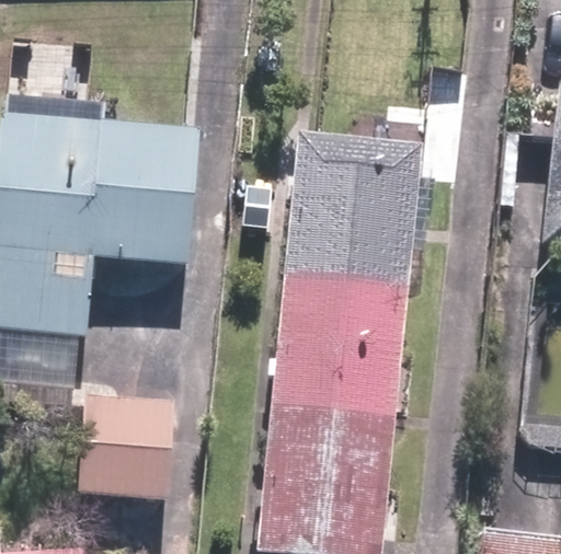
[(560,84),(542,241),(560,243),(560,84)]
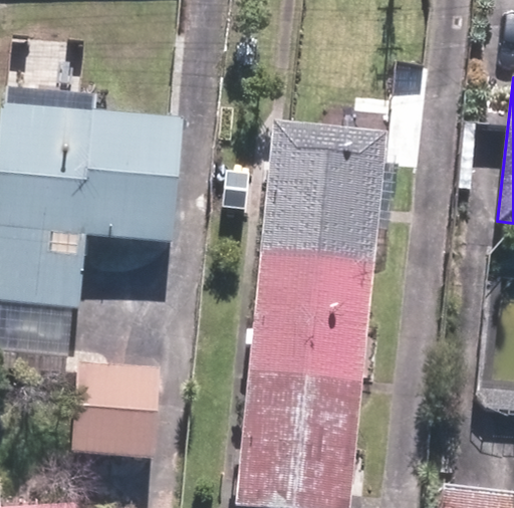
[(181,117),(1,103),(0,109),(0,298),(78,305),(84,234),(171,241),(181,117)]
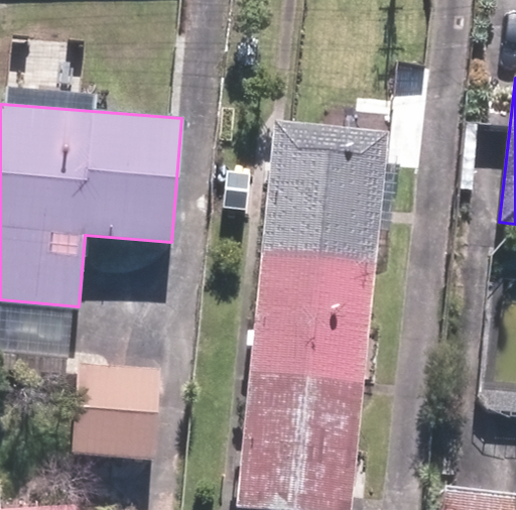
[(294,509),(349,509),(387,129),(274,118),(236,504),(294,509)]
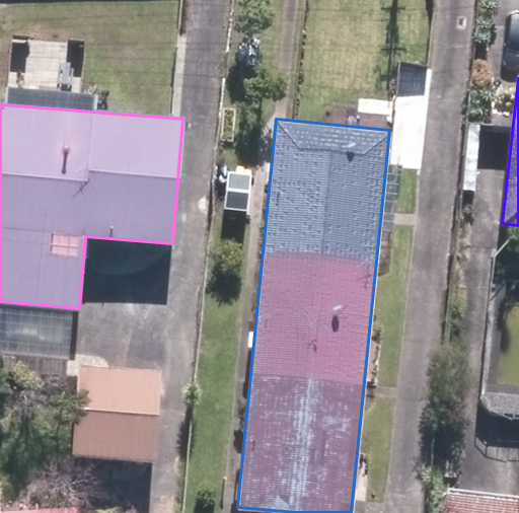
[(80,365),(73,455),(154,461),(161,371),(80,365)]
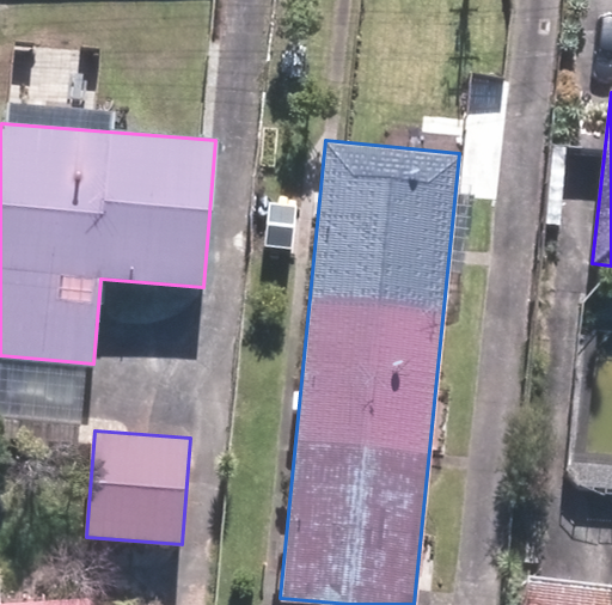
[(611,604),(611,581),(526,573),(522,604),(611,604)]
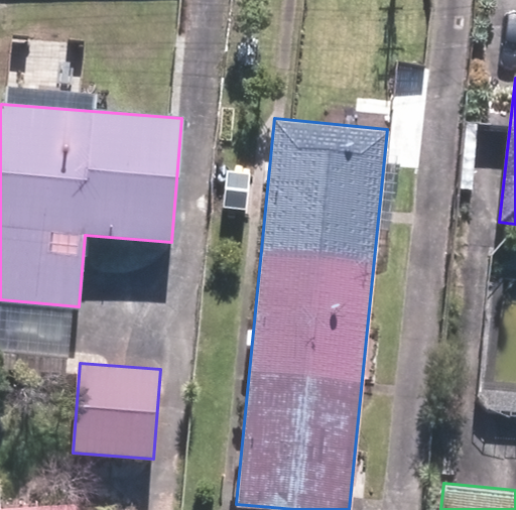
All buildings are outlined.
